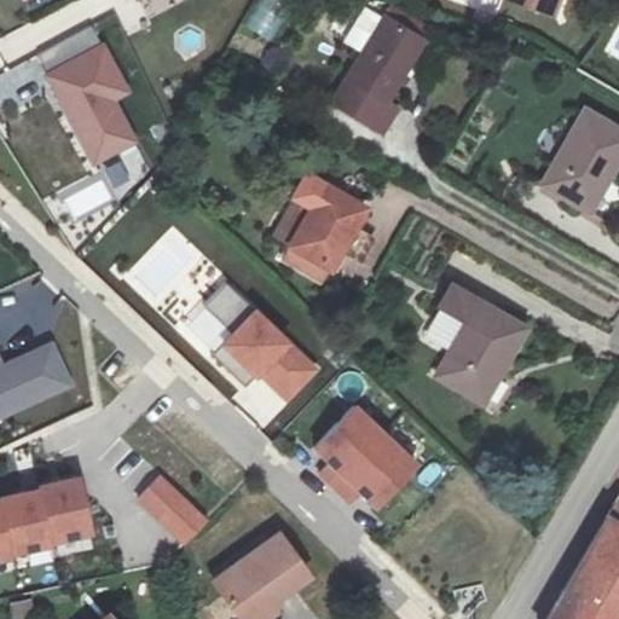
[(255,0),(241,23),(268,41),(294,0),(255,0)]
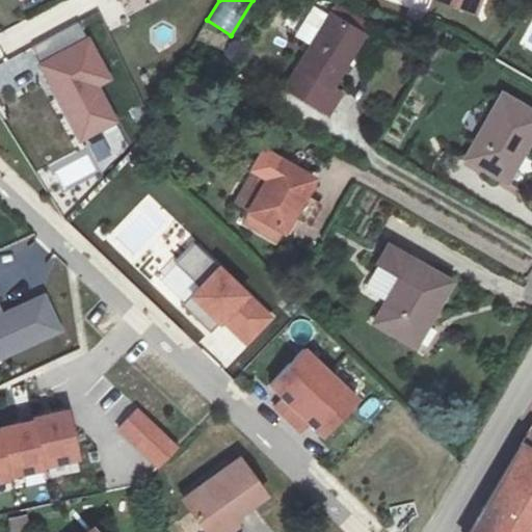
[(375,22),(344,2),(310,54),(344,77),(364,49),(360,48),(375,22)]
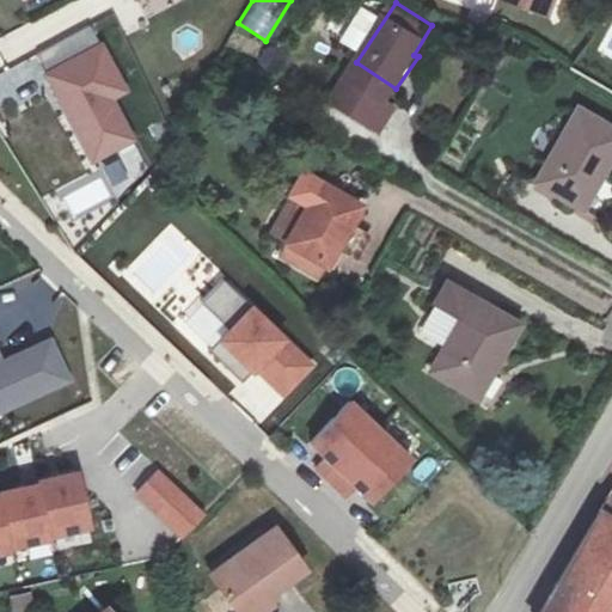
[(99,47),(46,79),(96,169),(135,146),(111,102),(126,93),(99,47)]
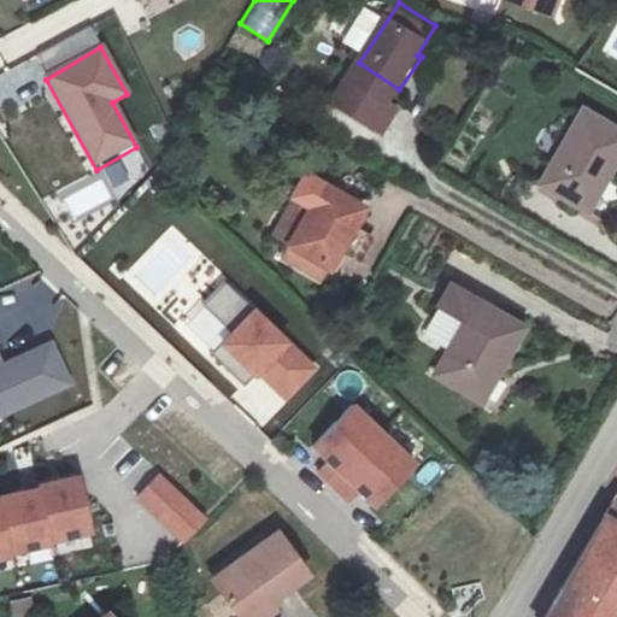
[(616,111),(591,94),(546,166),(595,194),(615,163),(616,164),(616,111)]
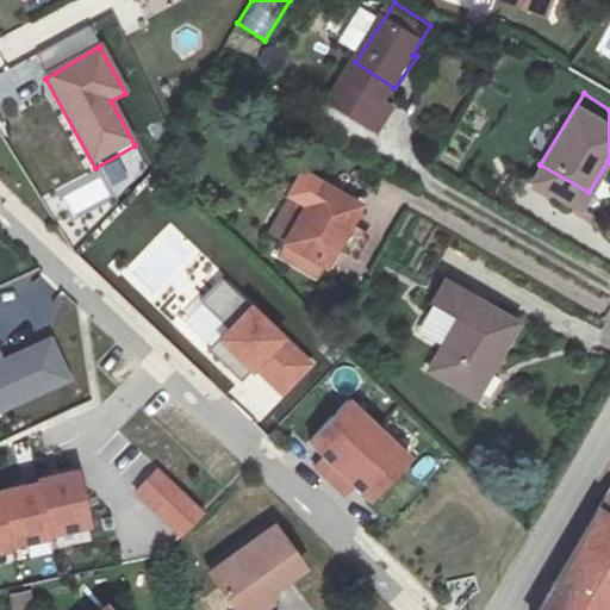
[(359,195),(316,174),(285,235),(325,259),(359,195)]
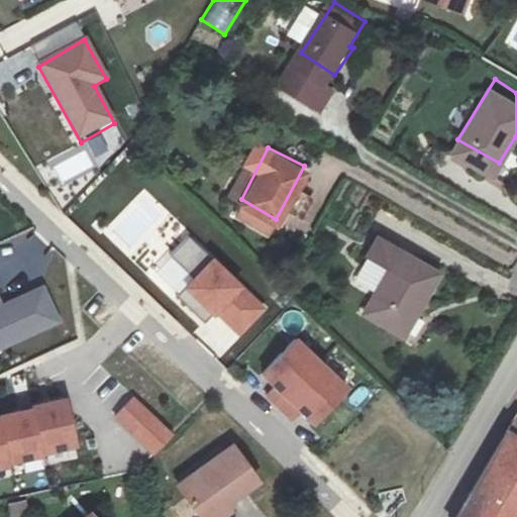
[(450,264),(407,238),(371,299),(409,322),(425,295),(431,298),(450,264)]
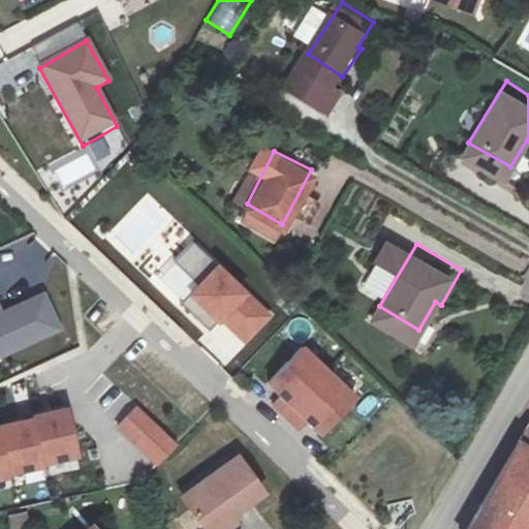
[(209,267),(176,301),(205,330),(213,321),(240,348),(269,316),(243,291),(239,296),(209,267)]
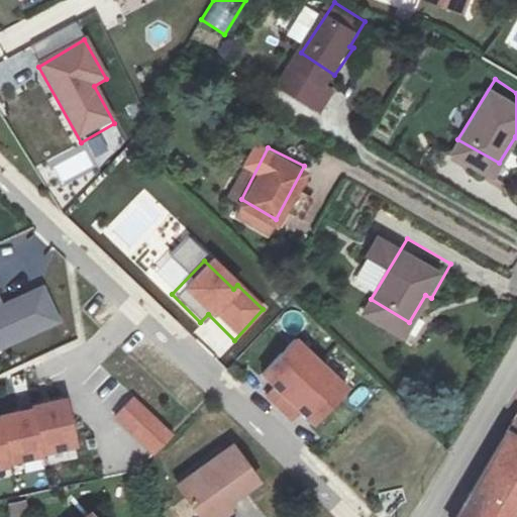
[(0,348),(55,322),(36,287),(0,302),(0,348)]
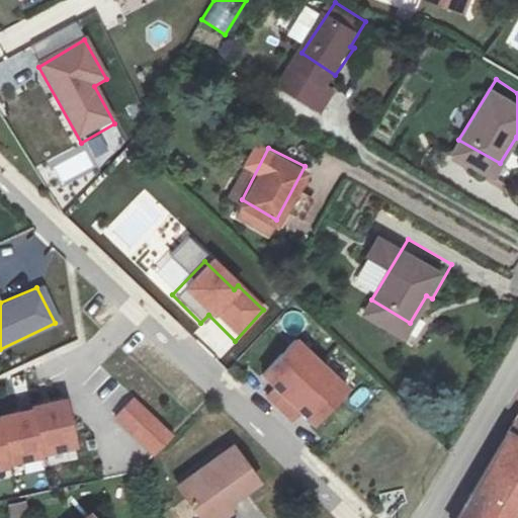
[(290,339),(259,374),(272,390),(265,398),(288,420),(296,410),(310,422),(341,389),(290,339)]
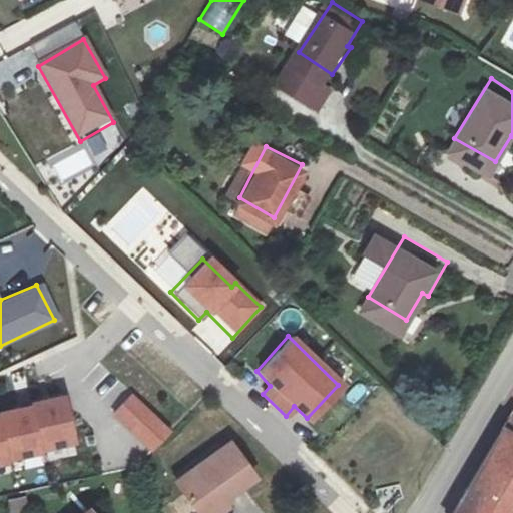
[(70,392),(0,411),(0,471),(83,452),(70,392)]
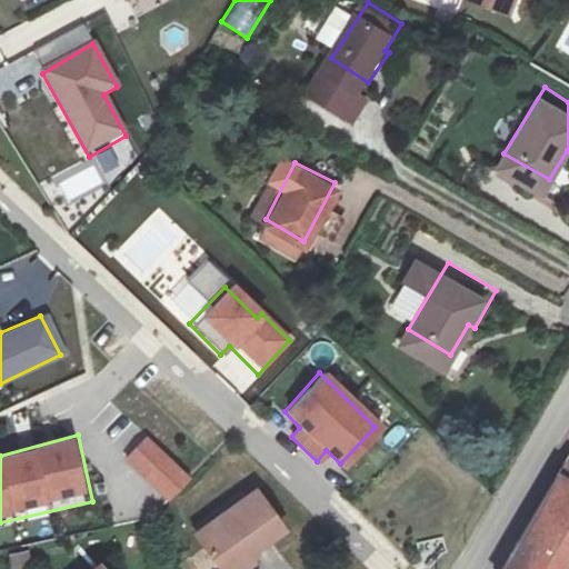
[(143,439),(119,461),(162,502),(186,480),(143,439)]
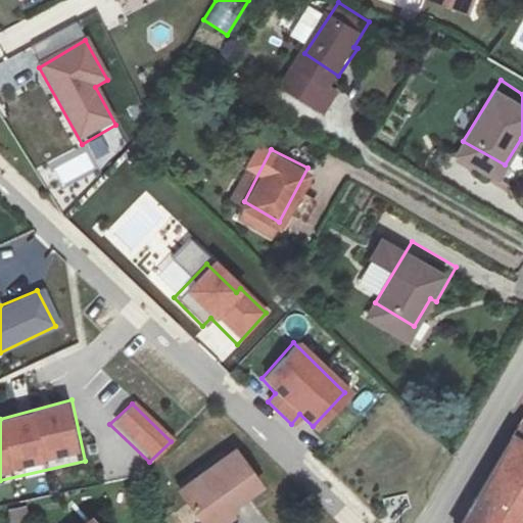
[(522,522),(522,419),(463,522),(522,522)]
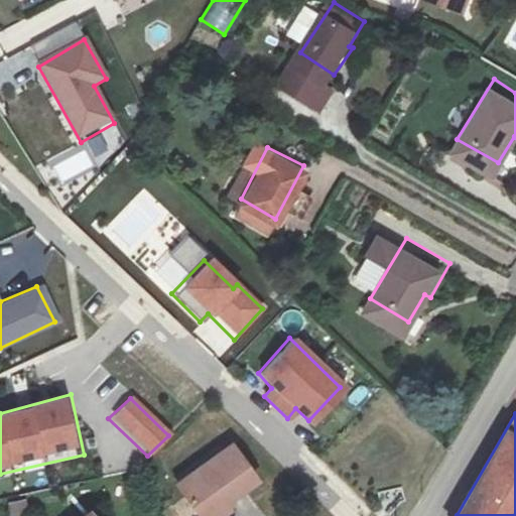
[(230,506),(231,505),(264,483),(241,447),(183,483),(205,515),(227,501),(230,506)]
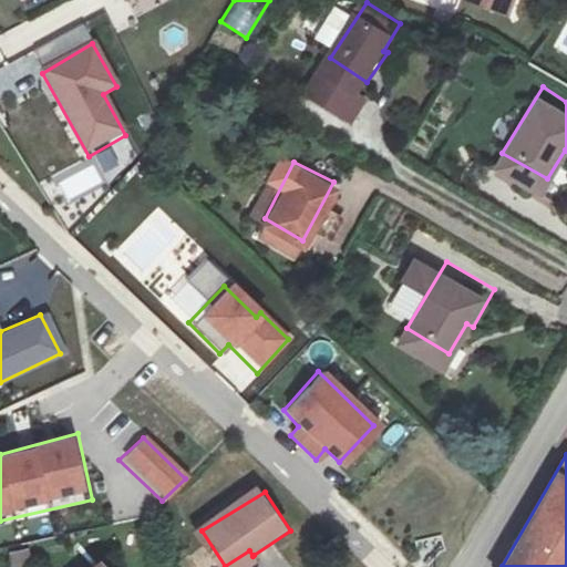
[(12,566),(31,566),(29,549),(10,552),(12,566)]
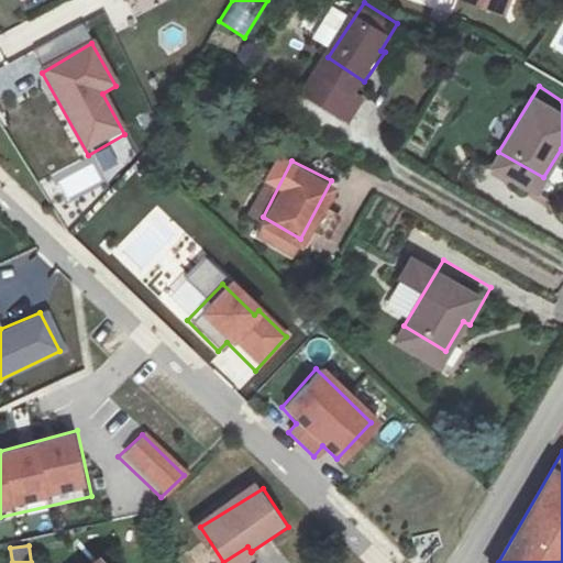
[(249,562),(257,558),(252,551),(251,552),(247,547),(223,562),(249,562)]
